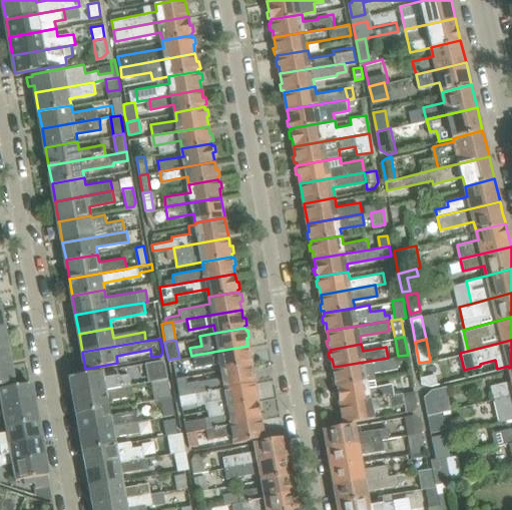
[(8,346),(0,347),(0,366),(11,365),(8,346)]
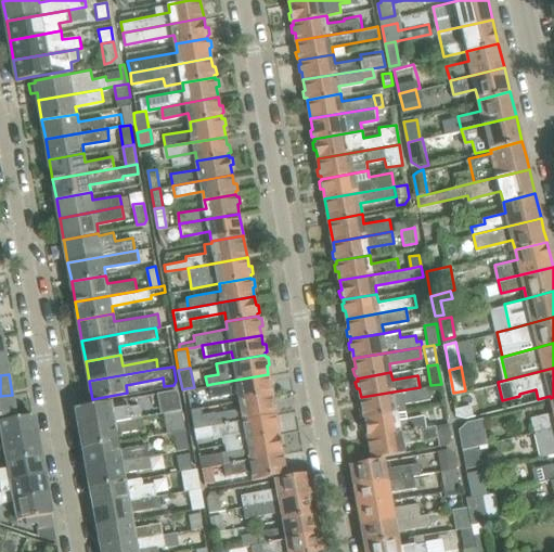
[(270,383),(268,374),(211,384),(207,385),(194,387),(187,388),(189,400),(214,395),(239,390),(240,399),(272,394),(271,392),(274,390),(272,383),(270,383)]
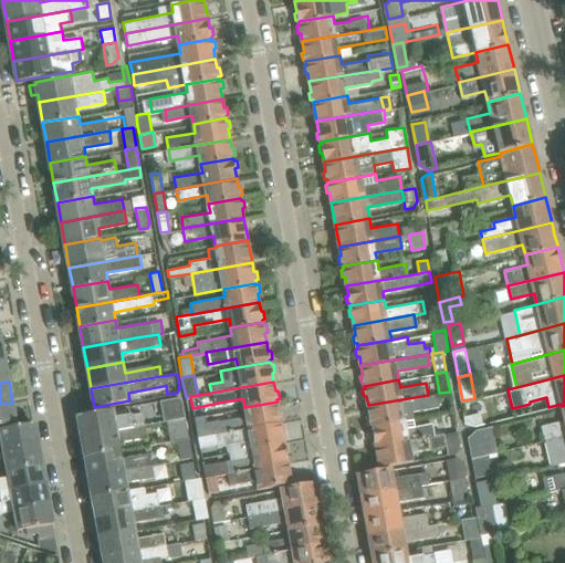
[(369,415),(367,416),(368,423),(372,423),(372,425),(415,417),(414,409),(430,406),(439,405),(437,394),(428,395),(368,405),(369,415)]
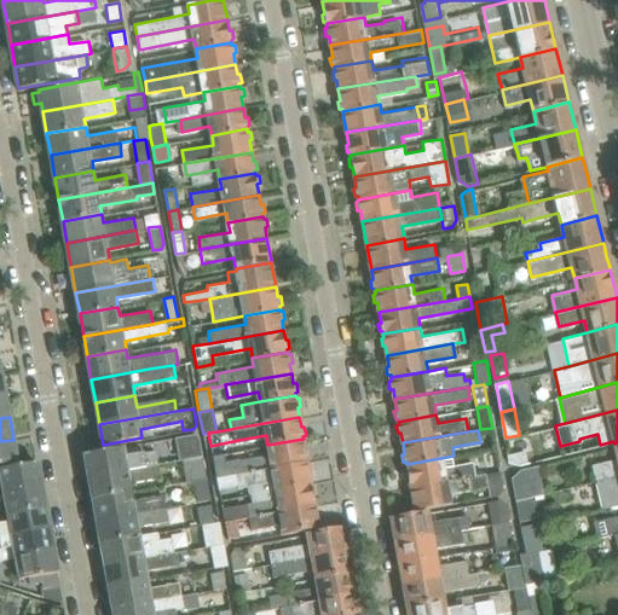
[(194,433),(178,436),(182,458),(202,454),(198,436),(194,433)]
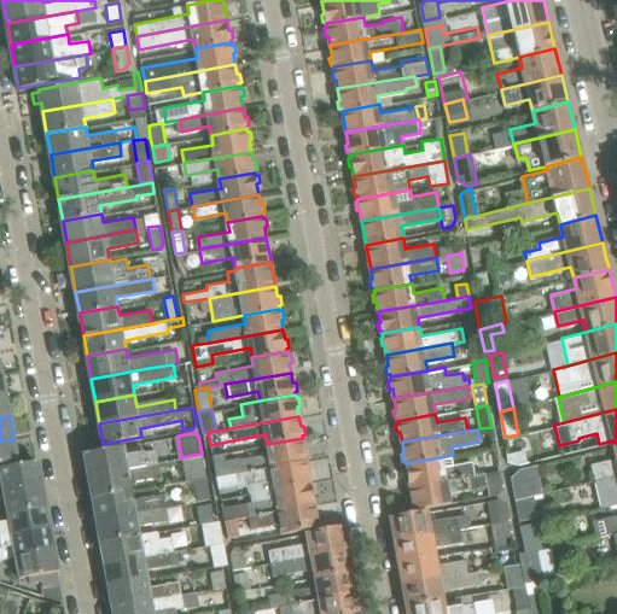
[(225,451),(211,454),(216,477),(234,473),(244,471),(307,460),(304,450),(308,448),(307,440),(303,440),(303,438),(267,444),(268,454),(240,458),(240,457),(226,460),(225,451)]
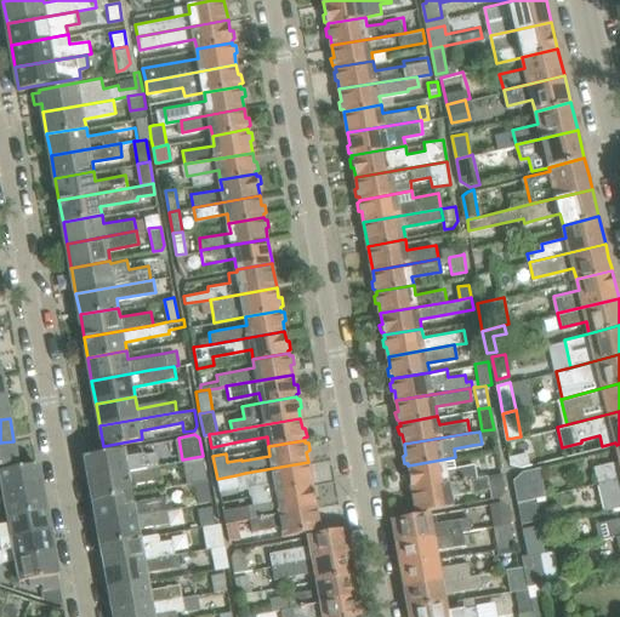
[(0,464),(17,462),(13,441),(0,443),(0,464)]
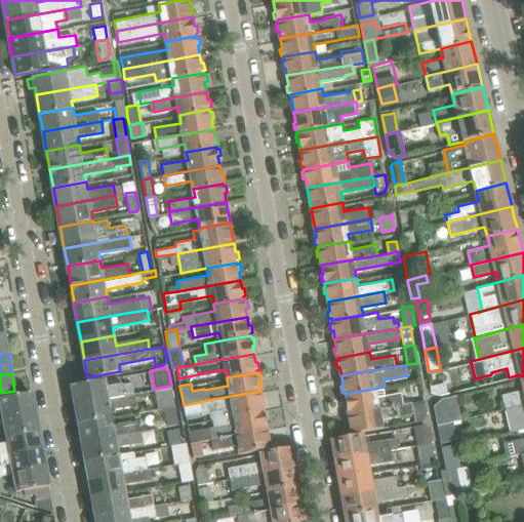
[(502,394),(506,407),(523,402),(523,375),(521,376),(521,378),(523,386),(523,389),(502,394)]
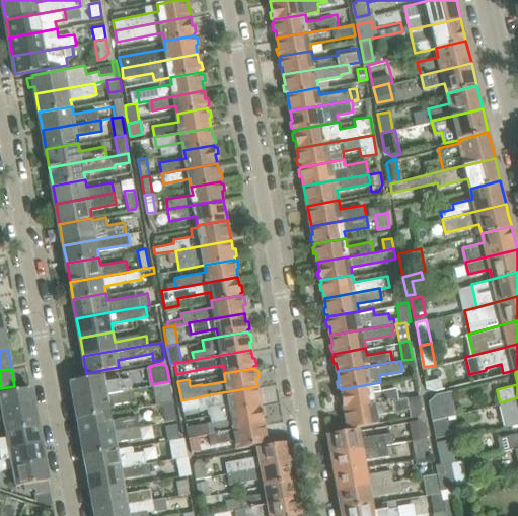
[(104,374),(71,380),(75,398),(133,388),(131,376),(105,381),(104,374)]
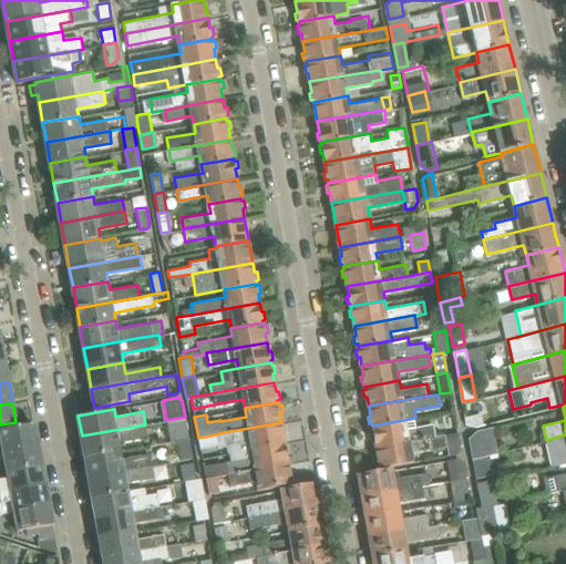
[(484,423),(482,411),(471,413),(473,424),(477,426),(484,423)]
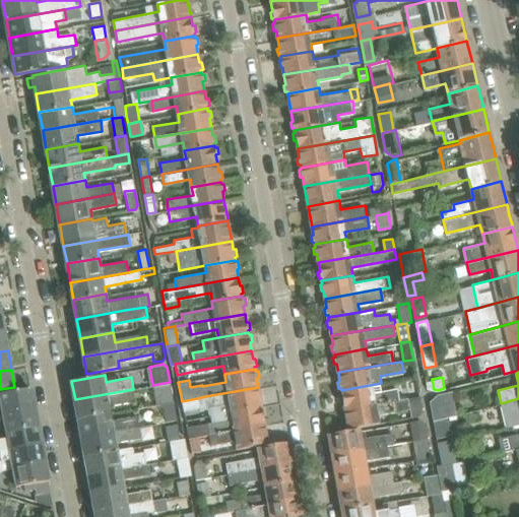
[(173,400),(170,382),(152,385),(155,403),(173,400)]
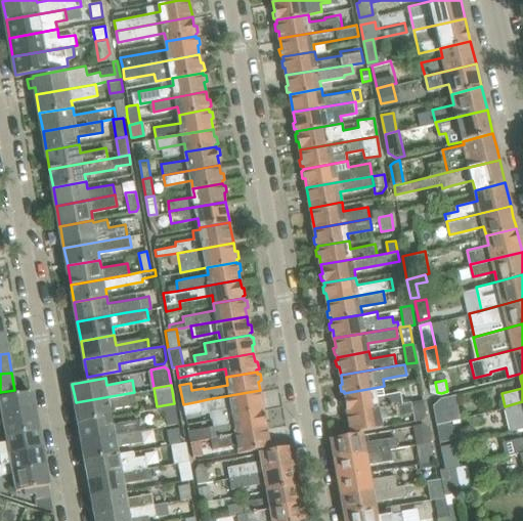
[(344,396),(342,397),(343,403),(346,403),(347,411),(402,401),(400,390),(385,393),(384,386),(344,393),(344,396)]
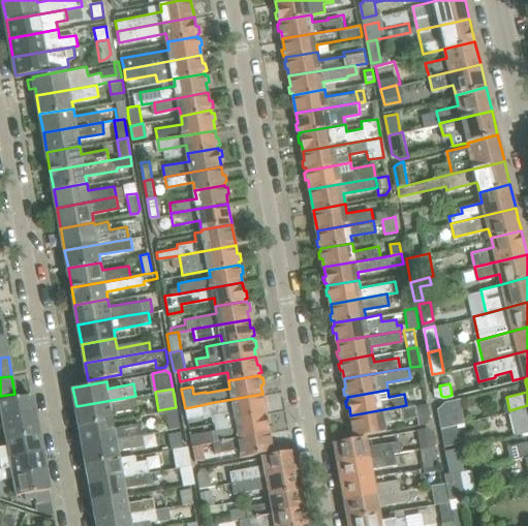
[(209,403),(200,405),(203,415),(213,414),(214,422),(266,412),(266,410),(268,409),(267,402),(265,402),(262,394),(209,403)]
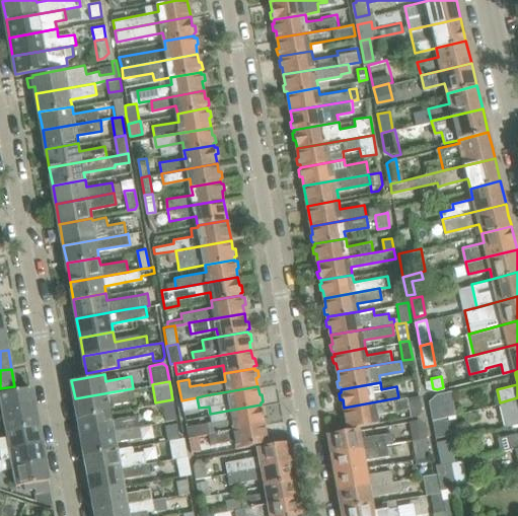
[(0,413),(34,407),(31,387),(0,392),(0,413)]
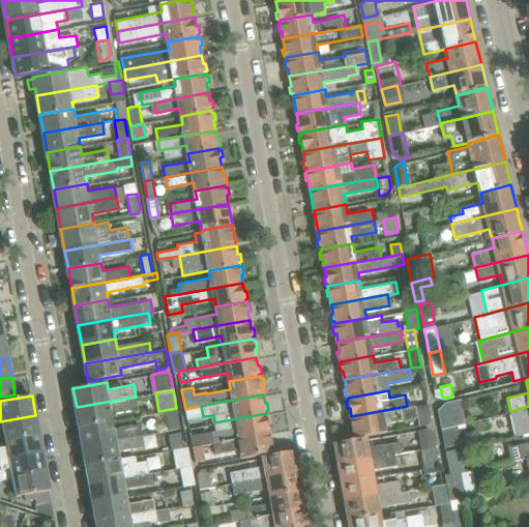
[(77,407),(80,426),(113,419),(112,412),(138,408),(136,397),(77,407)]
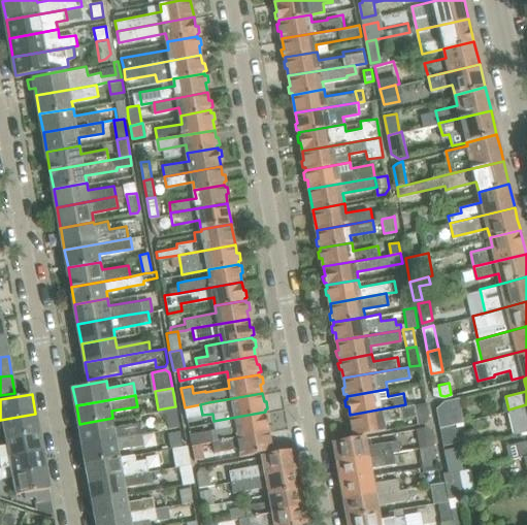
[(443,400),(436,406),(440,426),(456,423),(451,398),(443,400)]
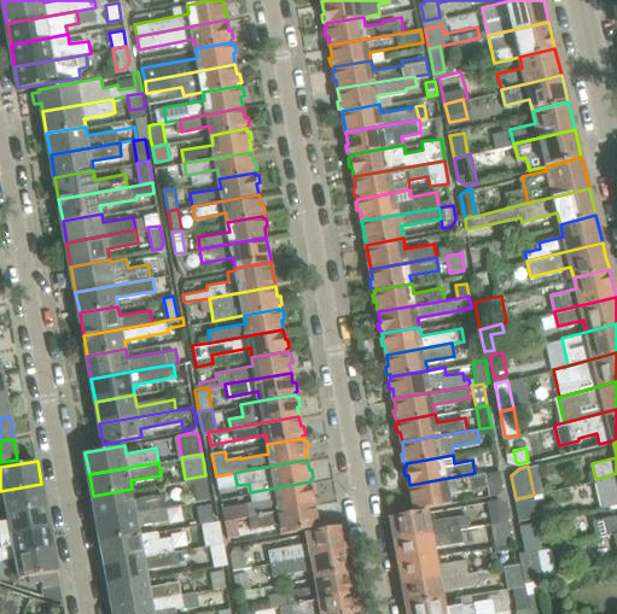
[(475,473),(409,485),(414,508),(450,502),(449,491),(487,484),(488,495),(498,493),(502,489),(499,468),(475,473)]
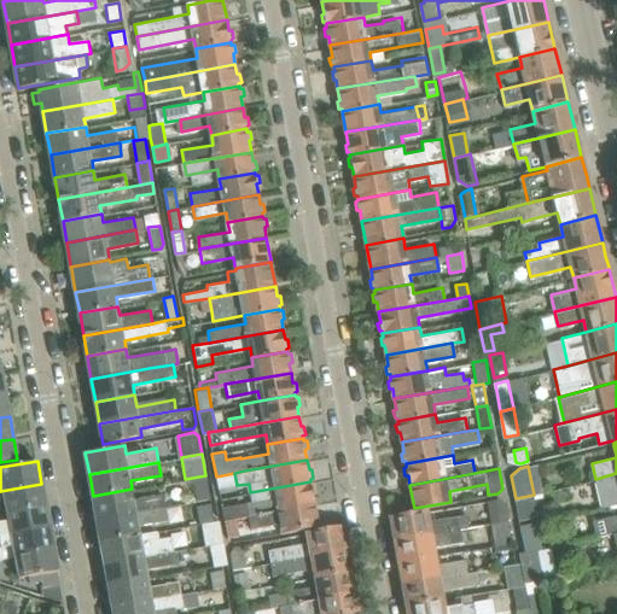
[(616,473),(595,479),(603,506),(616,502),(616,473)]
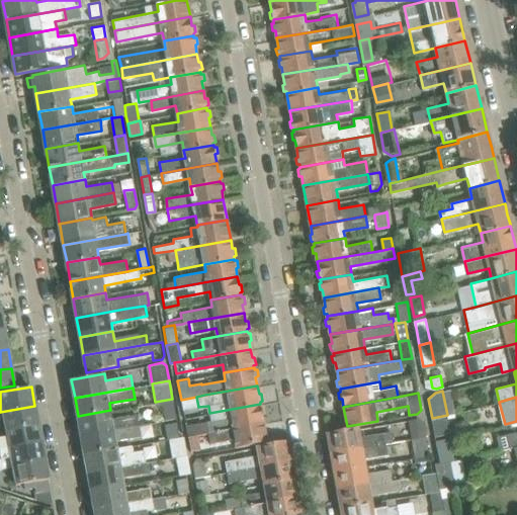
[(163,419),(175,417),(173,404),(161,406),(163,419)]
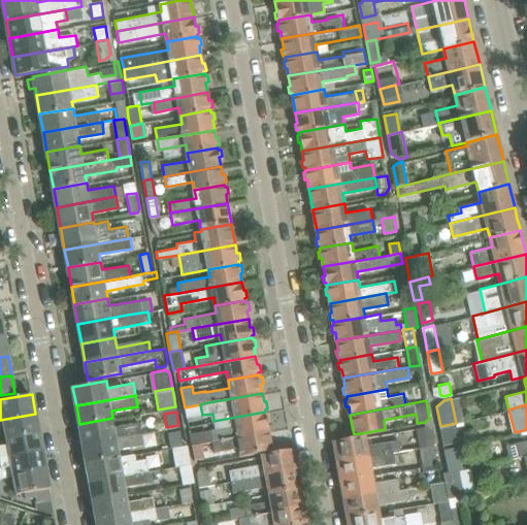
[(215,428),(189,432),(191,444),(201,441),(215,439),(268,429),(267,422),(269,421),(268,414),(266,414),(265,412),(213,421),(215,428)]
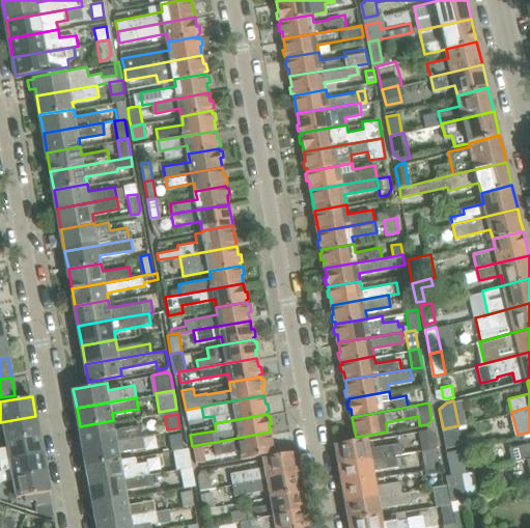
[(39,435),(35,416),(0,422),(0,434),(6,433),(7,440),(39,435)]
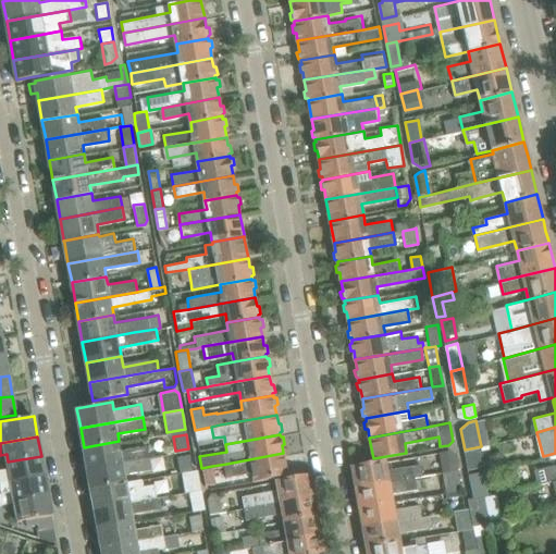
[(119,441),(84,447),(87,466),(149,456),(147,444),(121,448),(119,441)]
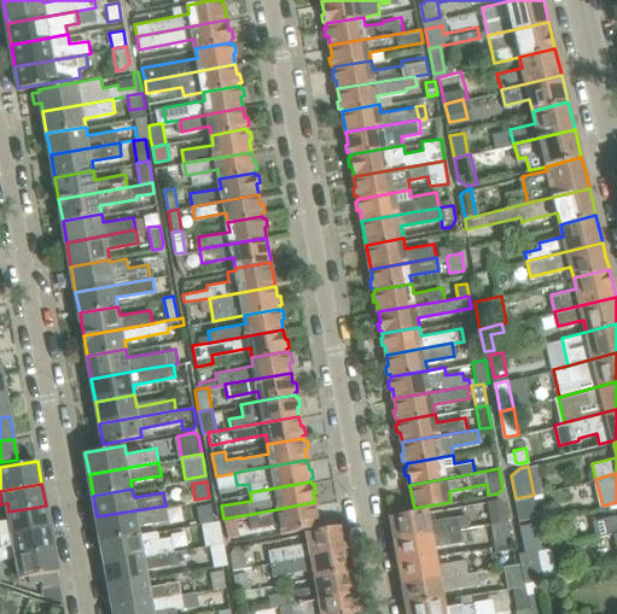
[(516,498),(519,520),(537,516),(534,495),(516,498)]
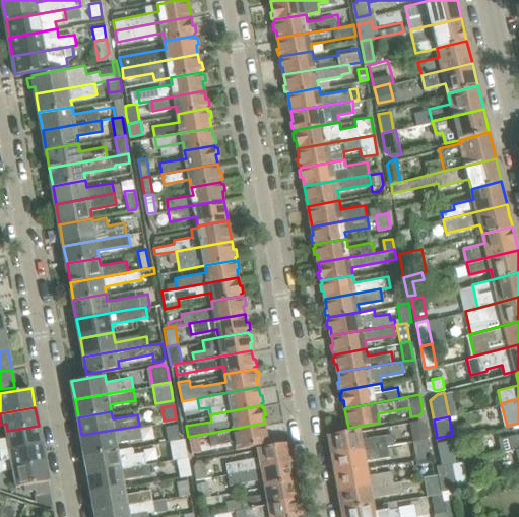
[(417,439),(428,438),(425,424),(417,419),(409,421),(412,440),(417,439)]
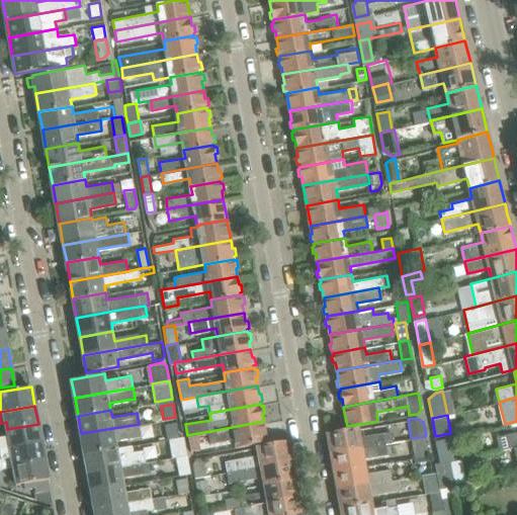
[(237,446),(267,441),(263,421),(210,431),(212,441),(236,437),(237,446)]
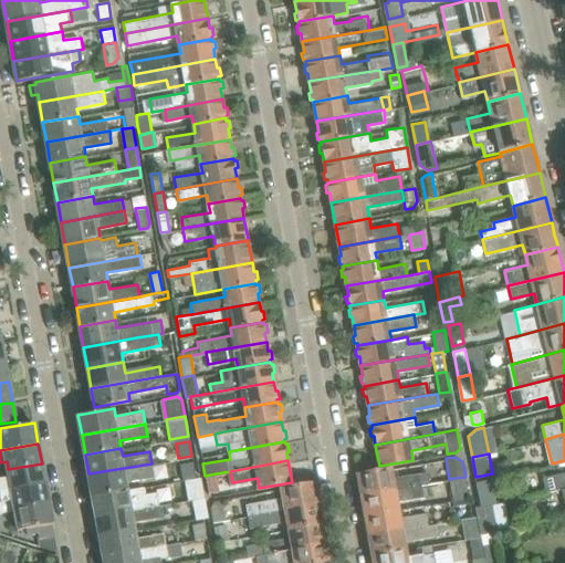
[(181,478),(185,478),(195,476),(192,462),(179,465),(181,478)]
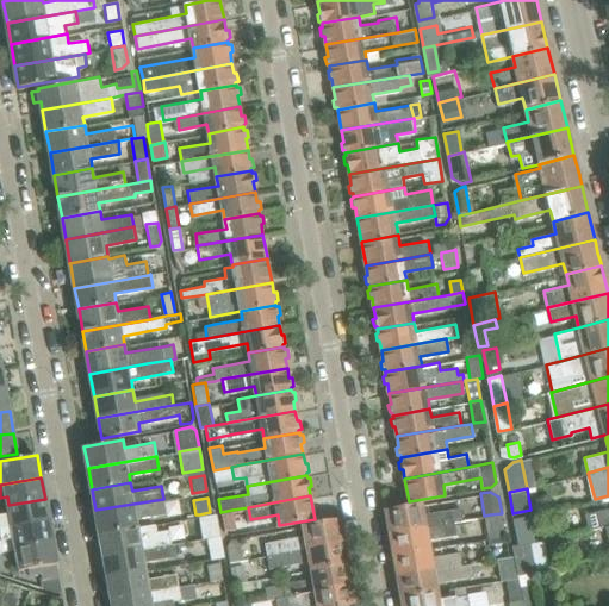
[(0,529),(49,520),(45,499),(8,505),(10,513),(0,514),(0,529)]
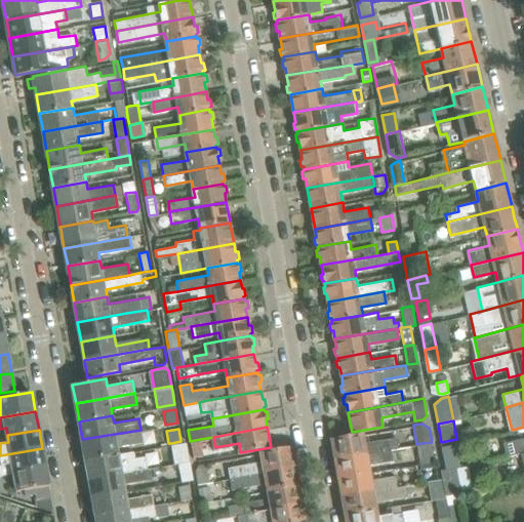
[(82,439),(85,458),(119,452),(117,446),(143,442),(140,430),(82,439)]
